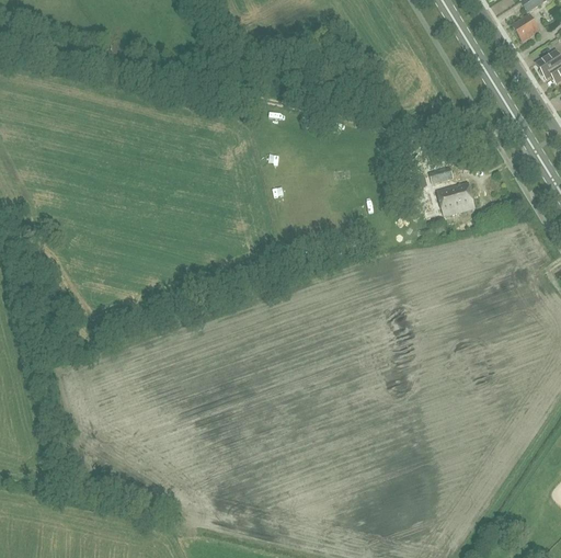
[(519,0),(527,12),(545,1),(544,0),(519,0)]
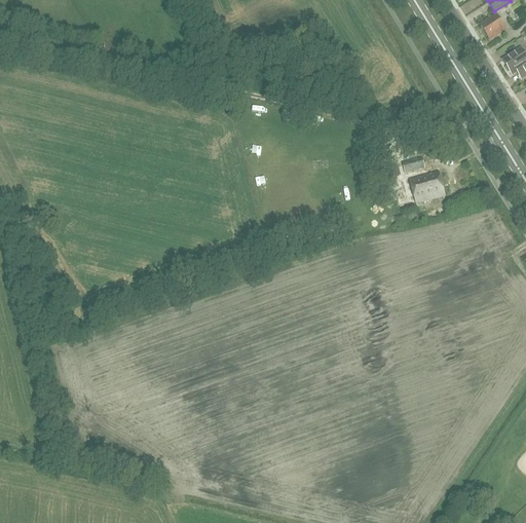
[(489,38),(505,28),(495,11),(480,22),(489,38)]
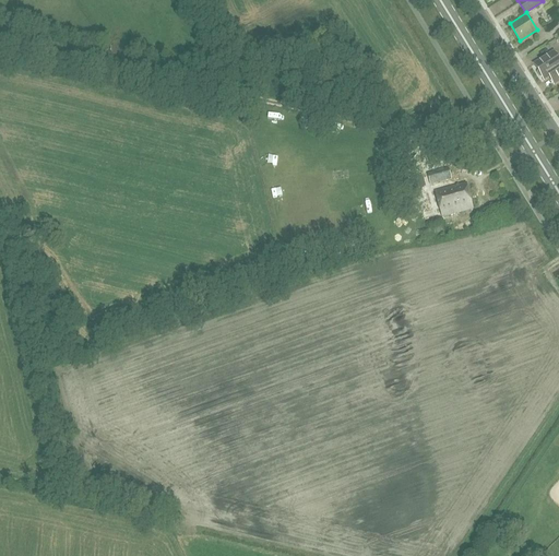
[(558,58),(554,50),(534,62),(537,68),(537,70),(539,74),(543,74),(544,78),(549,73),(554,82),(558,78),(558,58)]
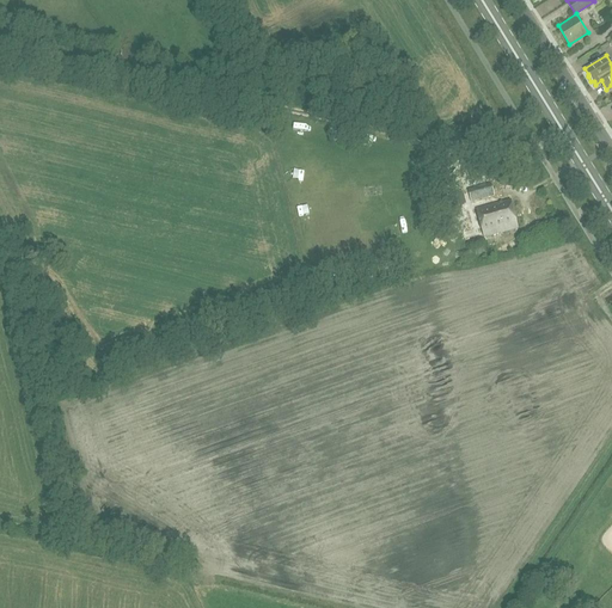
[(471,200),(495,194),(490,180),(467,188),(471,200)]
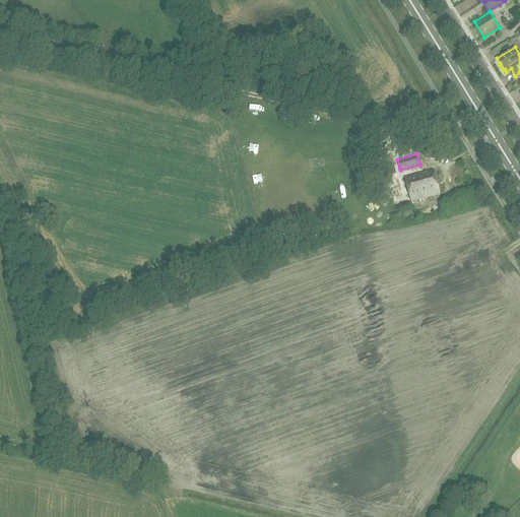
[(382,164),(384,174),(395,171),(392,162),(382,164)]
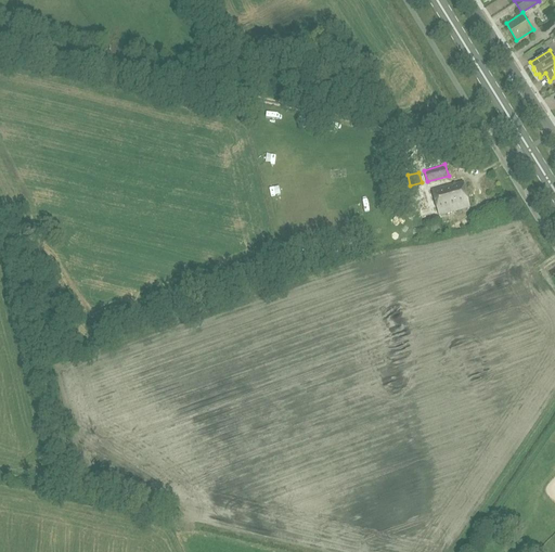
[(439,212),(469,203),(463,178),(431,187),(439,212)]
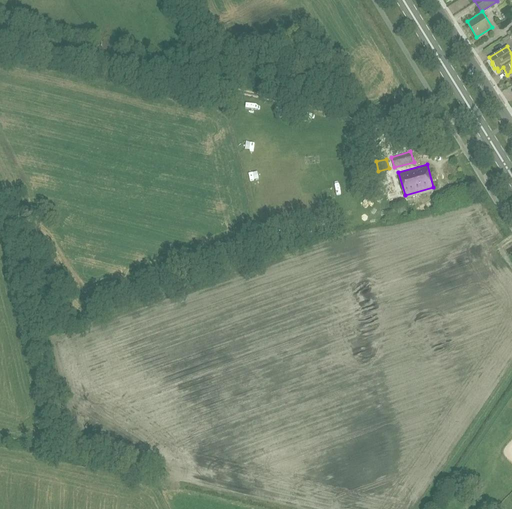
[(391,213),(406,210),(404,198),(389,202),(391,213)]
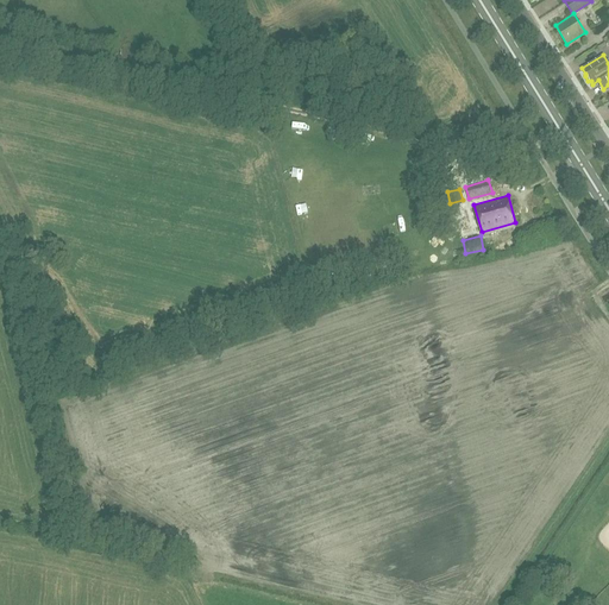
[(554,577),(560,572),(554,562),(548,566),(554,577)]
